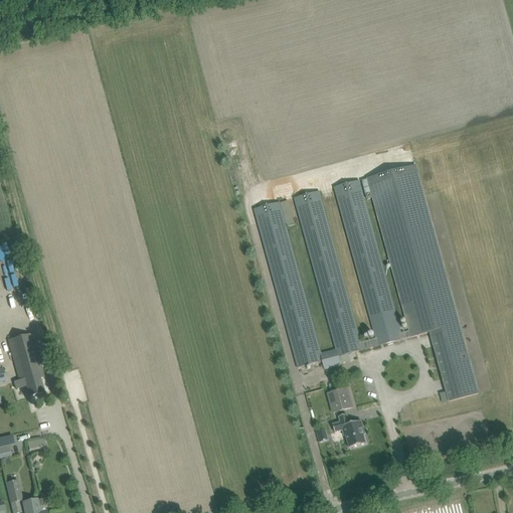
[(448,400),(477,392),(413,163),(366,176),(408,329),(399,332),(400,338),(429,330),(448,400)]
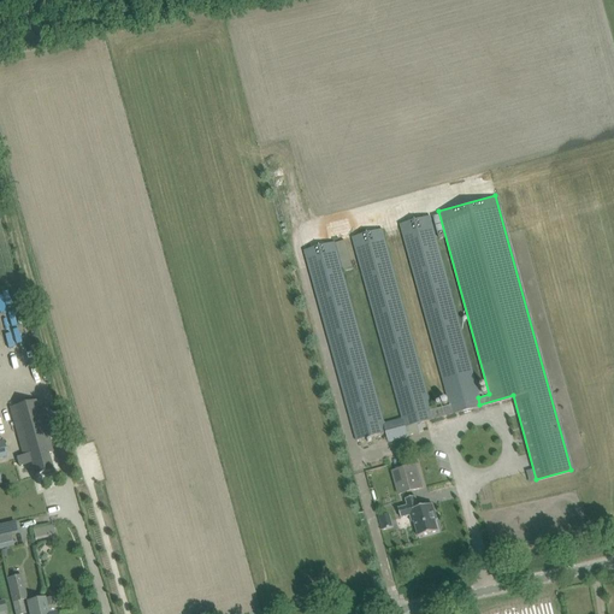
[(437,236),(443,235),(437,212),(431,214),(437,236)]
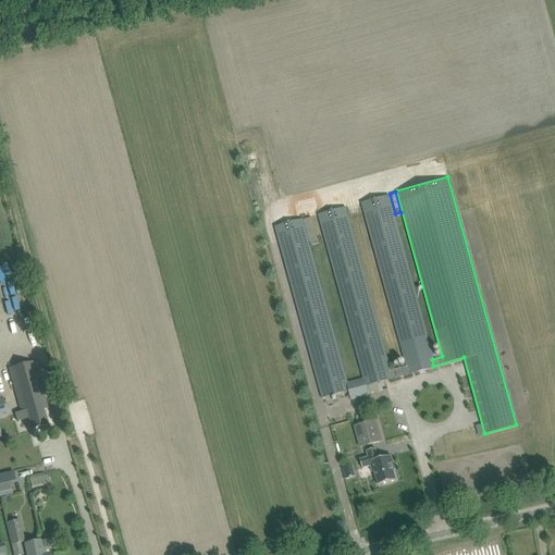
[(274,224),(318,385),(321,396),(346,390),(349,397),(367,393),(365,384),(371,382),(379,381),(433,366),(432,359),(386,194),(360,201),(405,365),(389,369),(343,206),(317,212),(361,377),(345,381),(300,217),(274,224)]
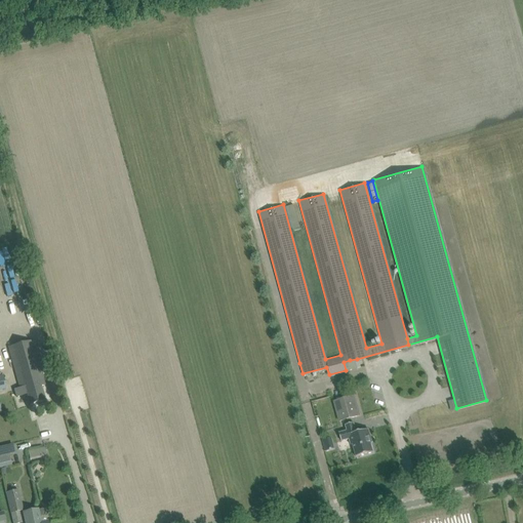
[(299,222),(294,202),(288,203),(293,224),(299,222)]
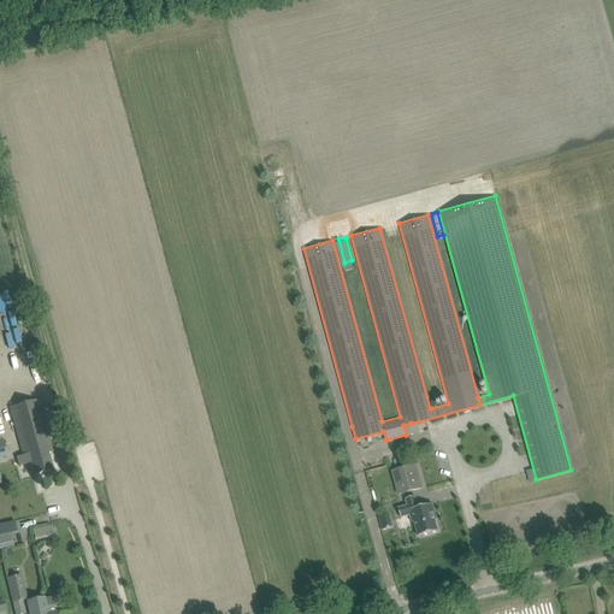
[(36,397),(7,406),(21,453),(15,455),(17,464),(29,460),(33,473),(51,468),(46,452),(52,449),(39,403),(36,397)]
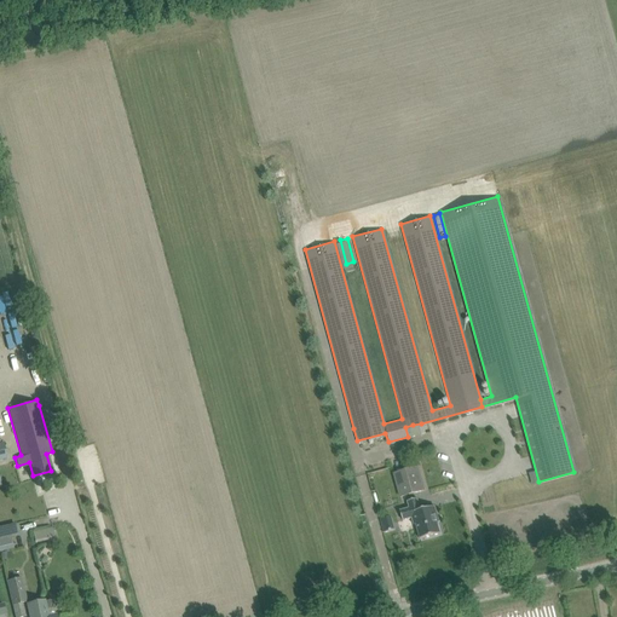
[(421,424),(413,425),(415,433),(424,431),(421,424)]
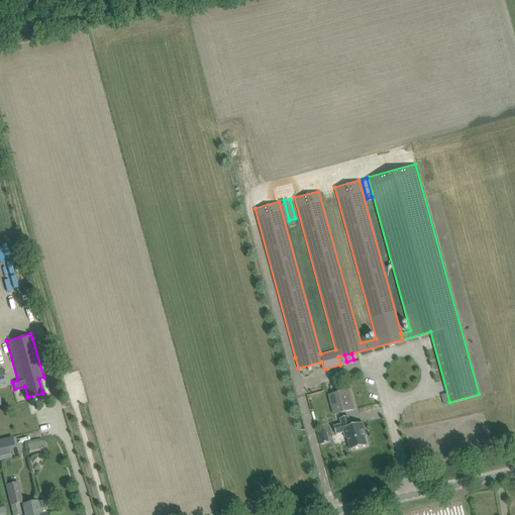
[(346,388),(327,394),(332,413),(352,408),(346,388)]
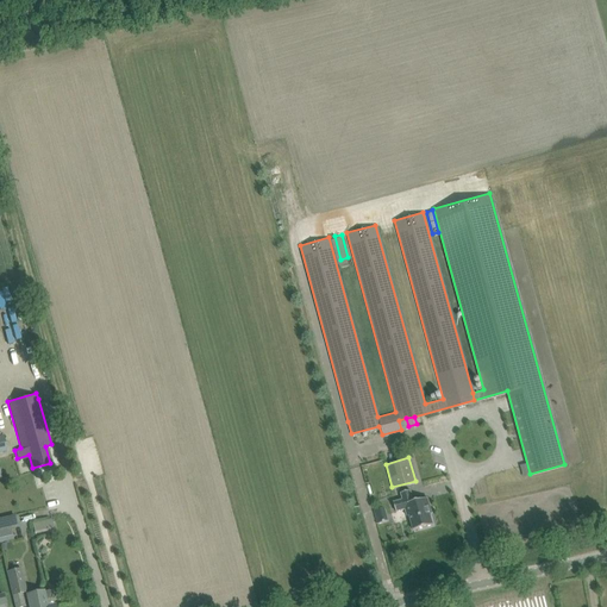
[(411,502),(408,492),(399,494),(400,501),(390,504),(394,513),(402,511),(405,517),(406,517),(411,531),(430,526),(425,508),(427,508),(425,499),(411,502)]
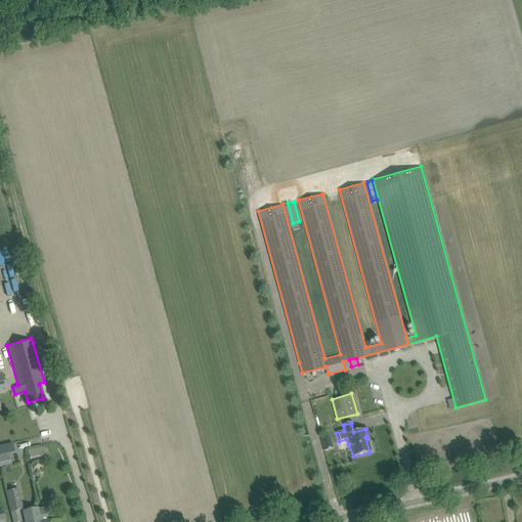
[(320,436),(322,447),(332,445),(330,434),(320,436)]
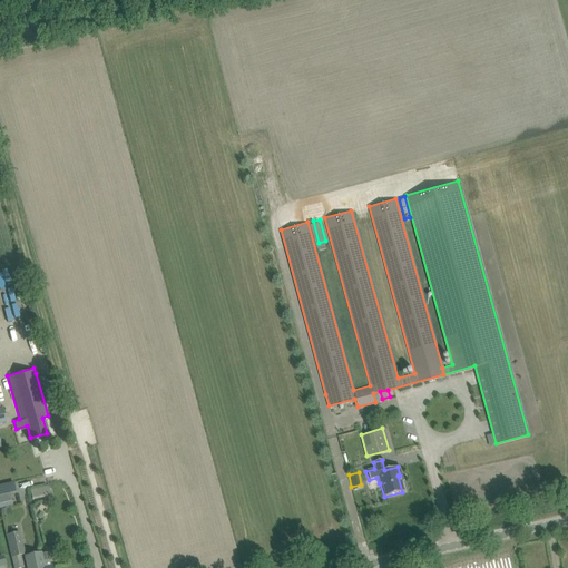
[(46,483),(27,488),(29,498),(48,495),(46,483)]
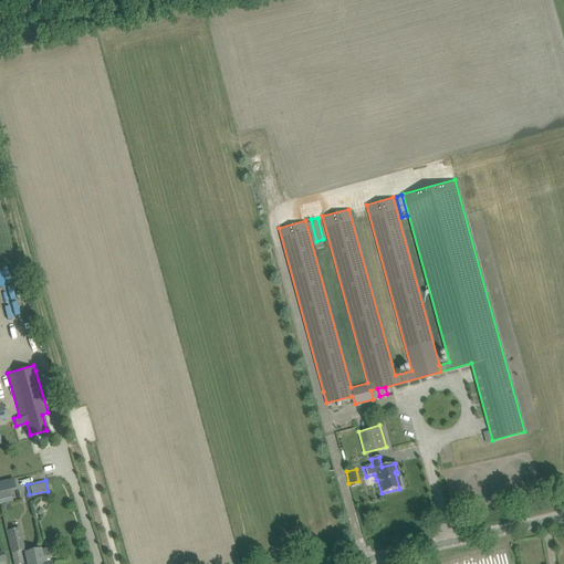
[(0,501),(10,499),(8,487),(0,489),(0,501)]
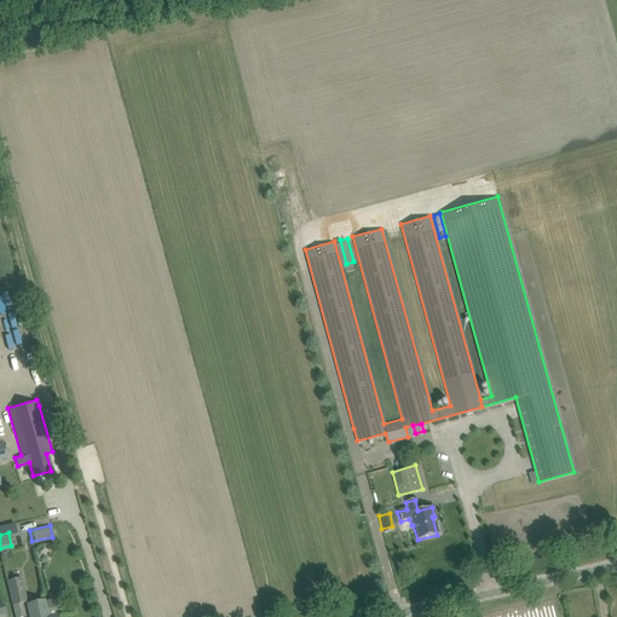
[(0,557),(3,560),(10,554),(6,548),(0,552),(0,557)]
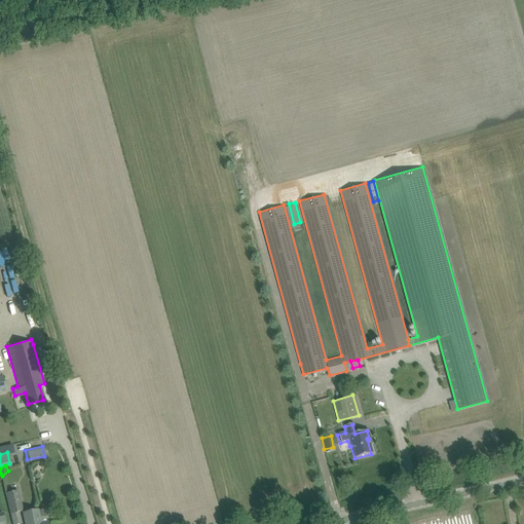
[(5,492),(12,523),(20,522),(16,510),(21,509),(16,489),(5,492)]
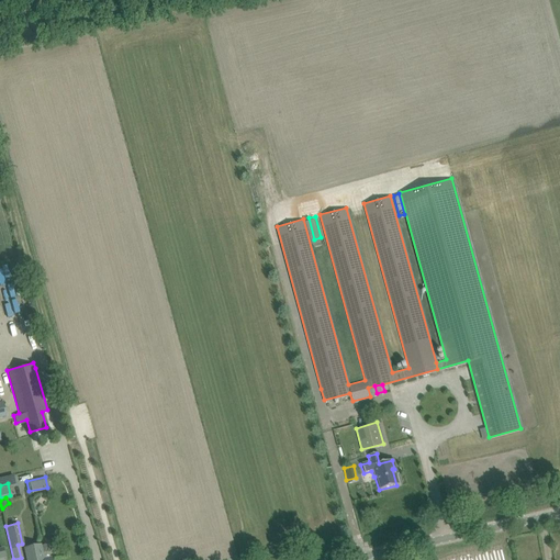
[(23,547),(25,559),(49,559),(49,557),(42,558),(38,542),(23,547)]
